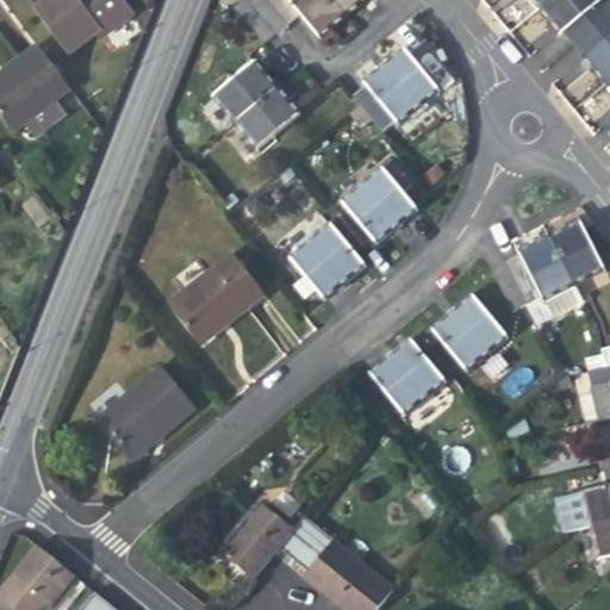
[(70,51),(98,32),(74,0),(43,0),(37,5),(70,51)]
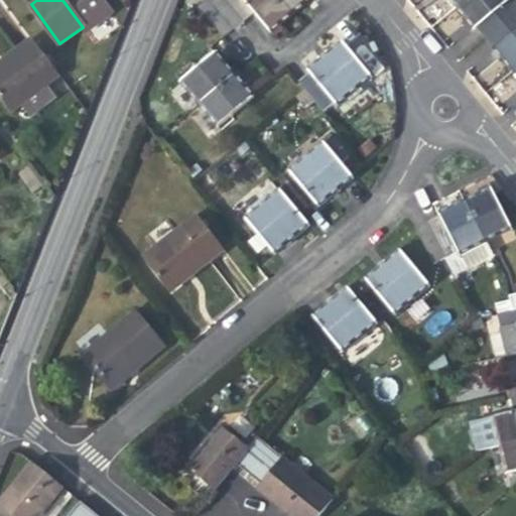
[(62,0),(83,27),(86,31),(111,13),(102,0),(62,0)]
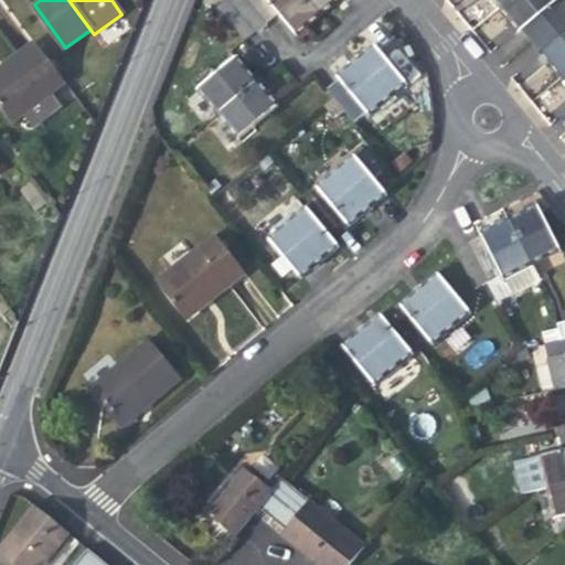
[(246,0),(226,0),(217,8),(245,42),(267,24),(246,0)]
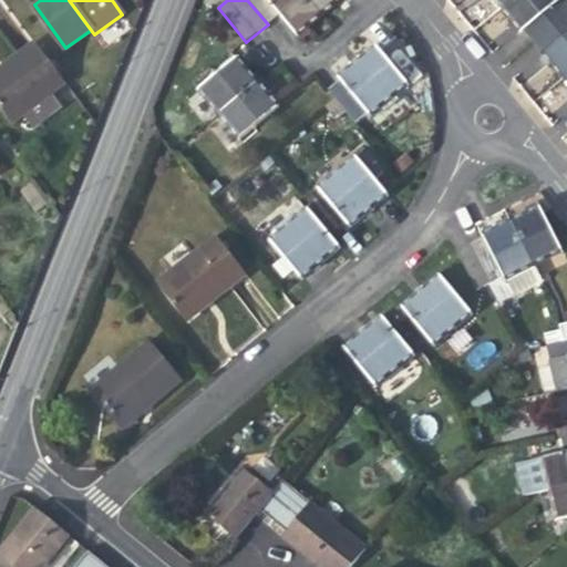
[(247,0),(268,24),(280,13),(268,0),(247,0)]
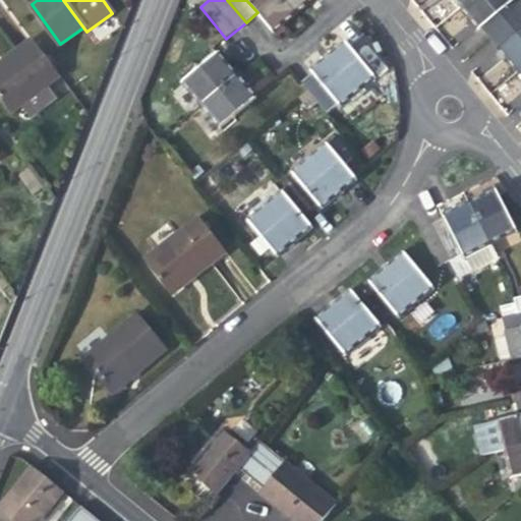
[(246,0),(257,12),(275,34),(288,22),(297,15),(284,0),(246,0)]
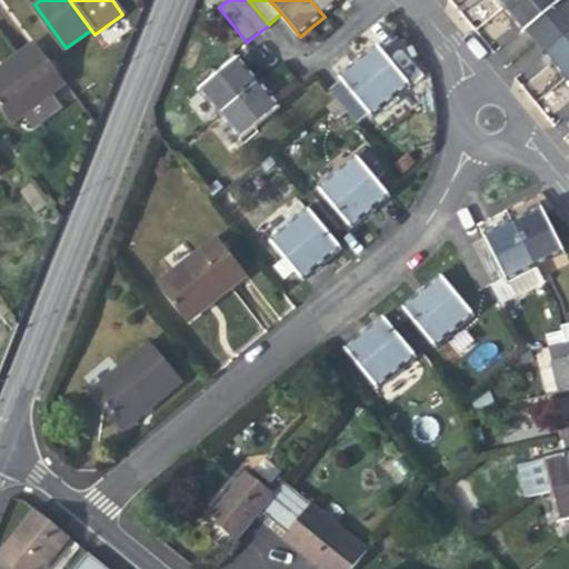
[(343,0),(310,0),(325,17),(339,5),(343,0)]
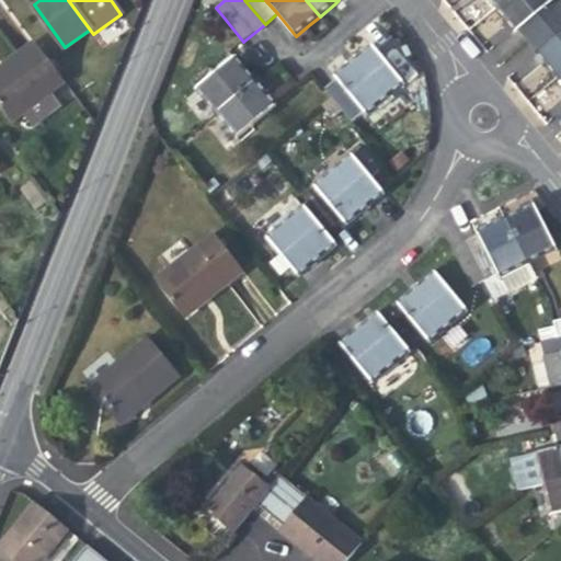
[(517,30),(552,0),(503,0),(494,8),(506,21),(515,32),(517,30)]
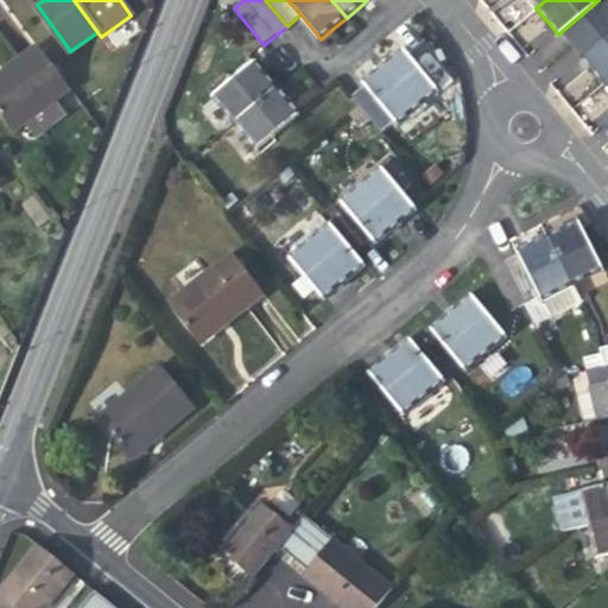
[(607,0),(599,0),(561,32),(571,45),(607,14),(607,0)]
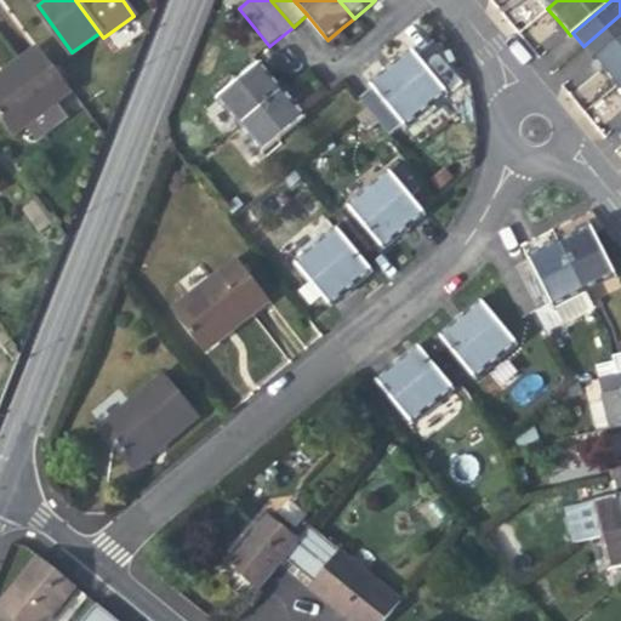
[(620,15),(584,46),(600,67),(615,85),(620,79),(620,15)]
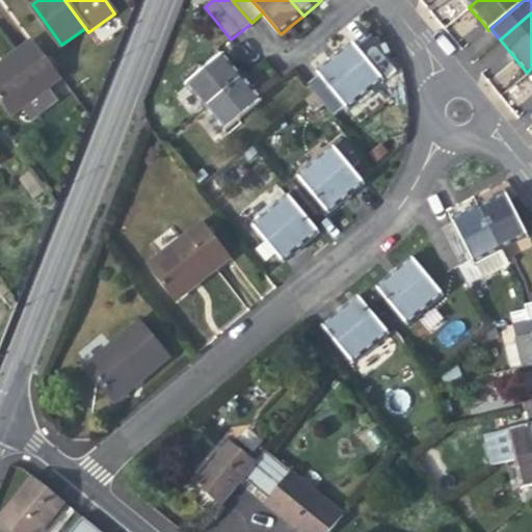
[(60,78),(31,40),(6,58),(0,62),(0,100),(11,114),(60,78)]
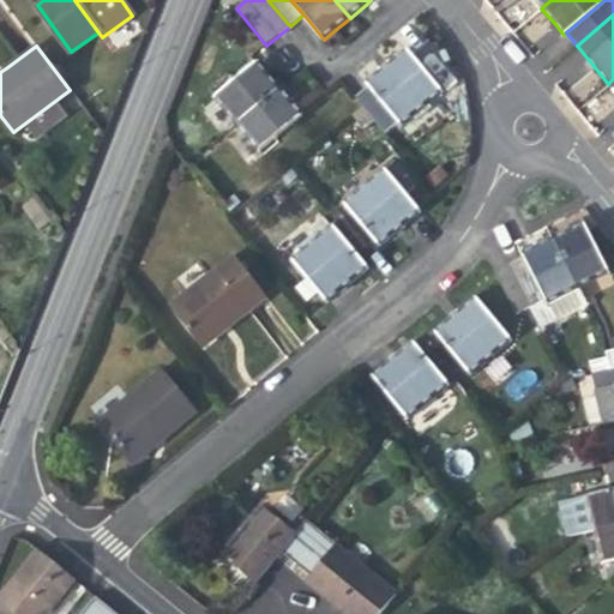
[(371,85),(401,122),(402,125),(441,92),(408,50),(390,64),(368,82),(371,85)]
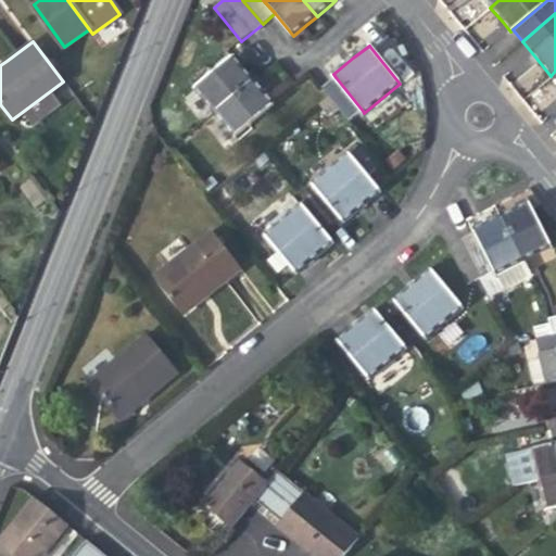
[(194,88),(215,113),(254,80),(245,70),(235,55),(194,88)]
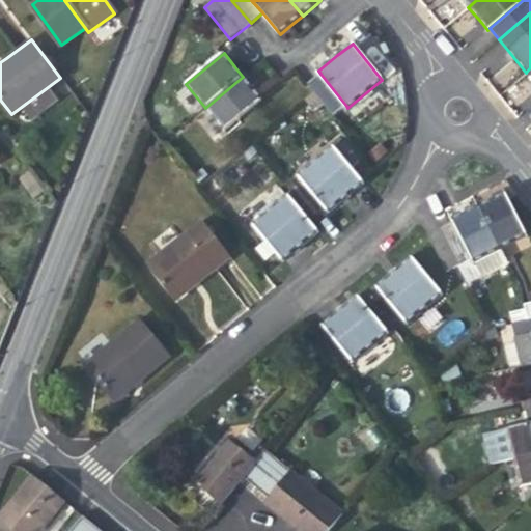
[(334,115),(346,106),(320,74),(308,83),(334,115)]
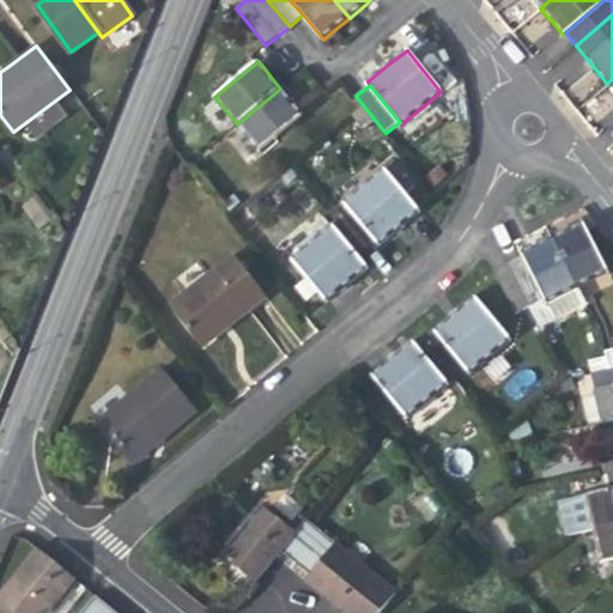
[(292,103),(280,89),(237,125),(259,151),(303,115),(292,103)]
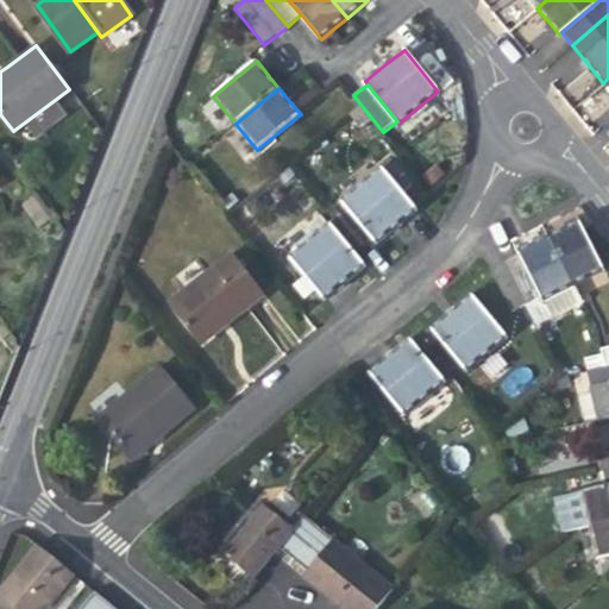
[(416,211),(382,168),(341,201),(377,244),(397,227),(416,211)]
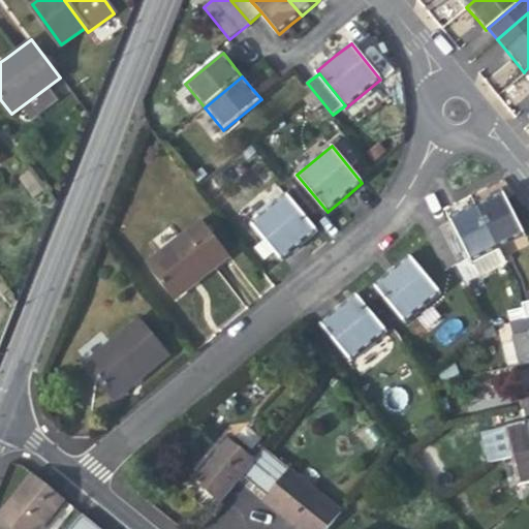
[(450,223),(469,259),(471,263),(525,237),(503,193),(489,200),(465,213),(449,220),(450,223)]
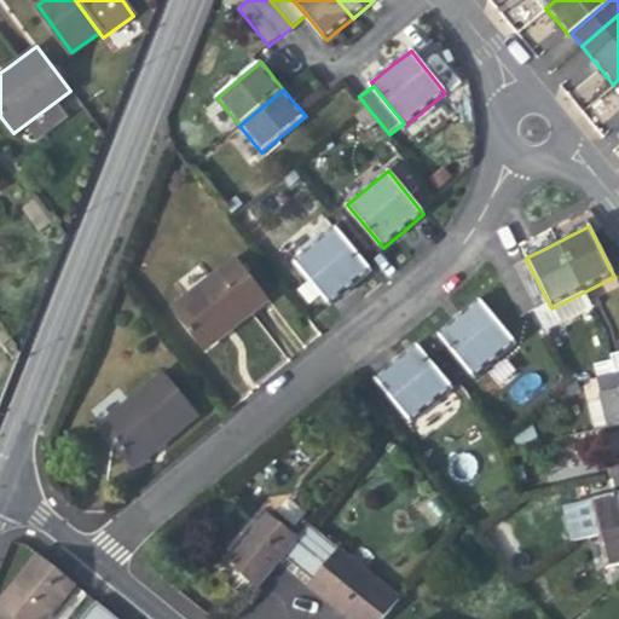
[(370,272),(335,229),(296,261),(331,304),(353,285),(370,272)]
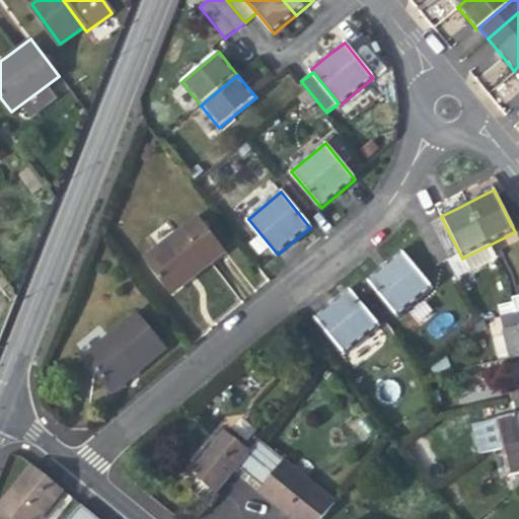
[(224,251),(198,217),(142,260),(169,294),(200,270),(224,251)]
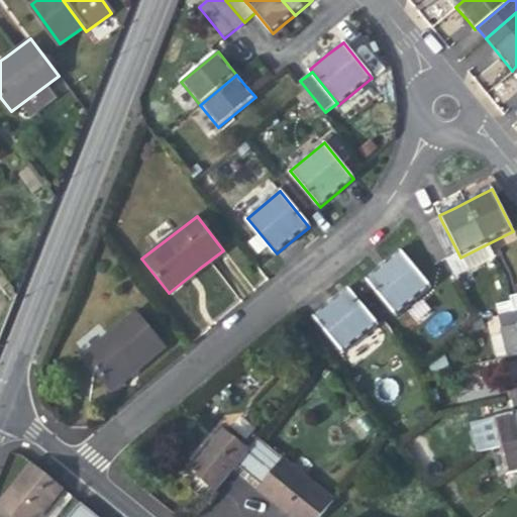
[(435,265),(458,253),(440,218),(418,229),(435,265)]
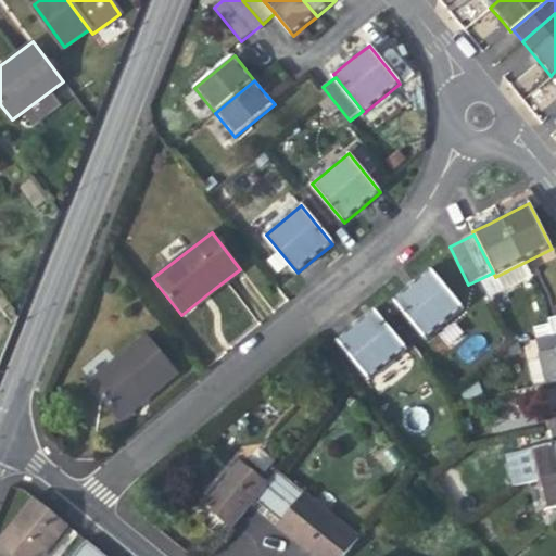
[(395,301),(427,341),(464,312),(432,272),(414,286),(395,301)]
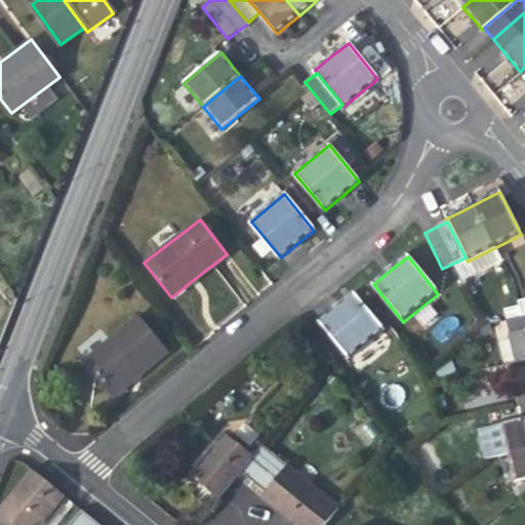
[(320,321),(350,358),(384,331),(354,293),(337,307),(320,321)]
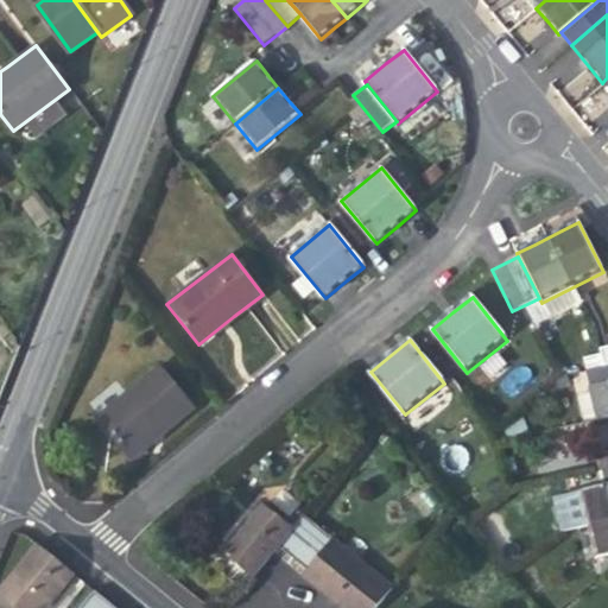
[(607,366),(588,372),(600,420),(607,418),(607,366)]
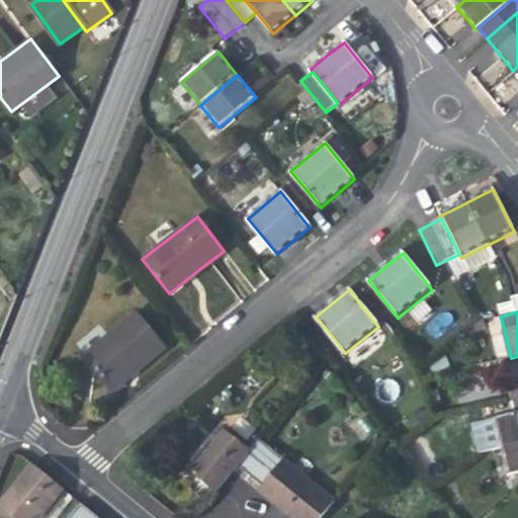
[(163,347),(135,314),(83,357),(110,391),(138,368),(163,347)]
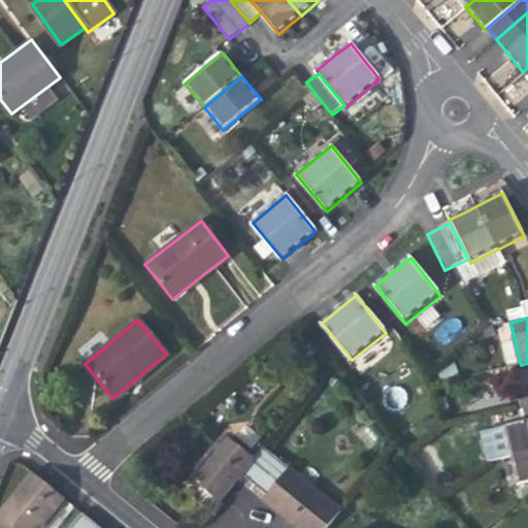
[(527,422),(526,423),(505,428),(512,457),(527,453),(527,422)]
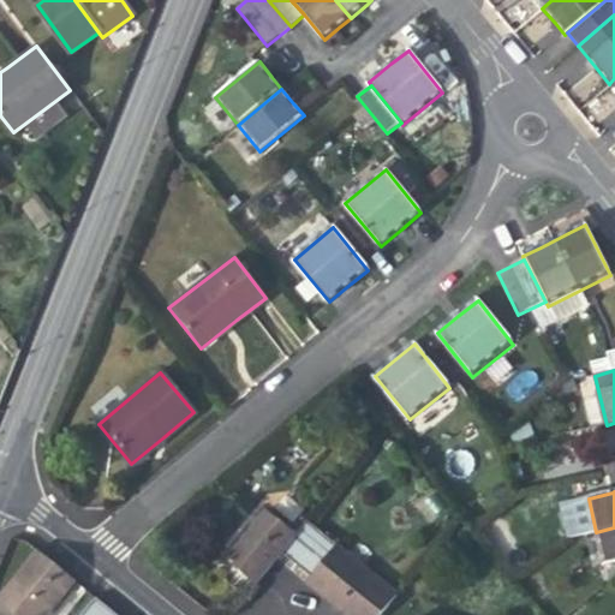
[(280,554),(296,536),(264,511),(224,560),(255,585),(268,569),(280,554)]
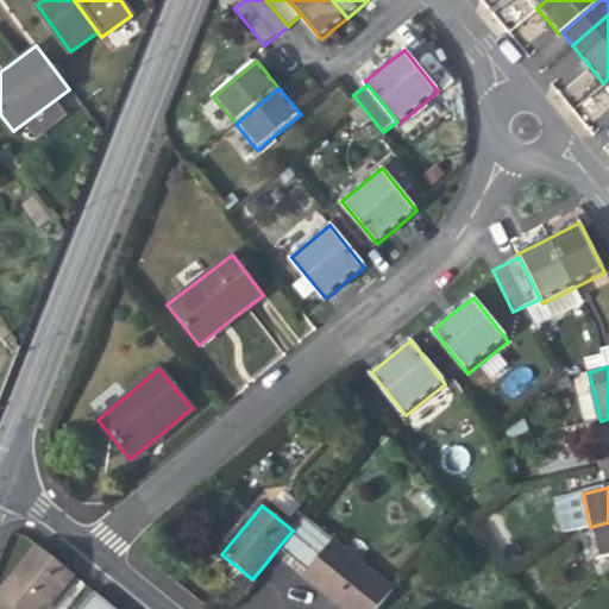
[(302,569),(328,537),(303,516),(293,531),(277,548),(302,569)]
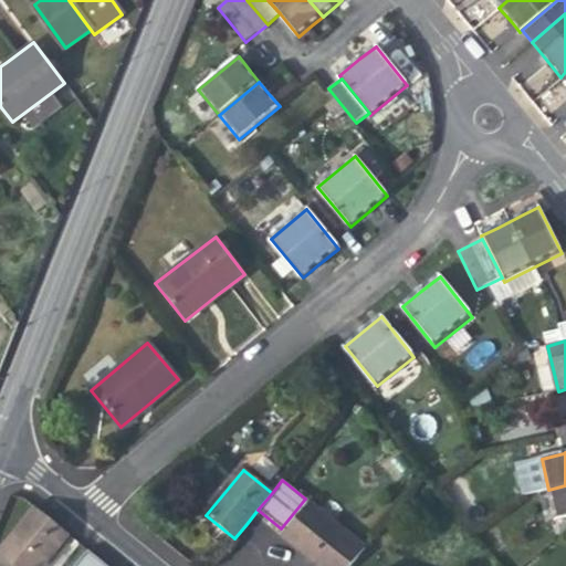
[(563,519),(565,517),(565,485),(548,490),(556,521),(563,519)]
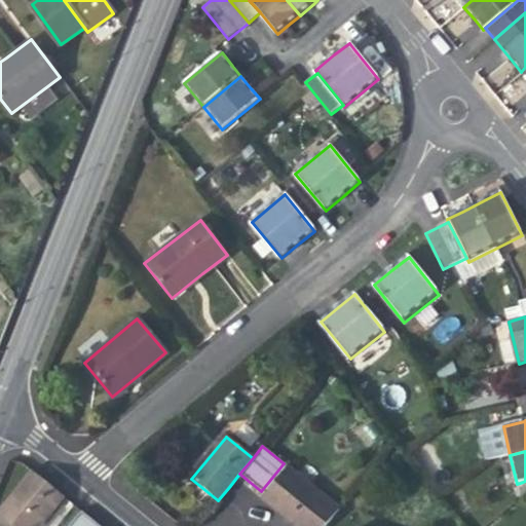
[(284,463),(261,491),(257,496),(287,520),(294,525),(323,525),(338,508),(284,463)]
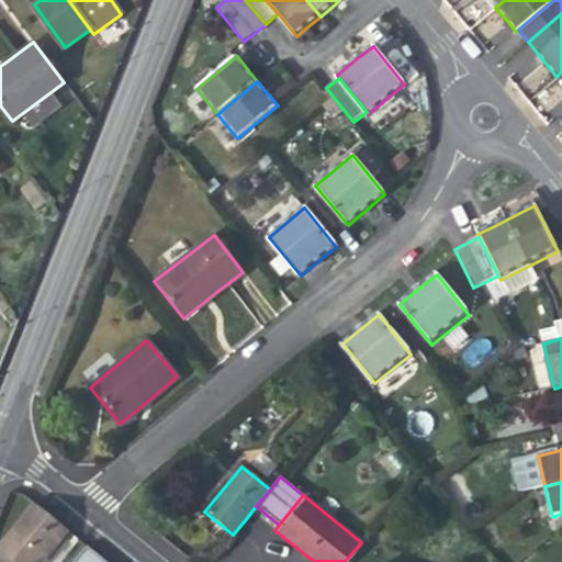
[(0,553),(10,561),(44,561),(68,534),(52,519),(33,504),(0,542),(0,553)]
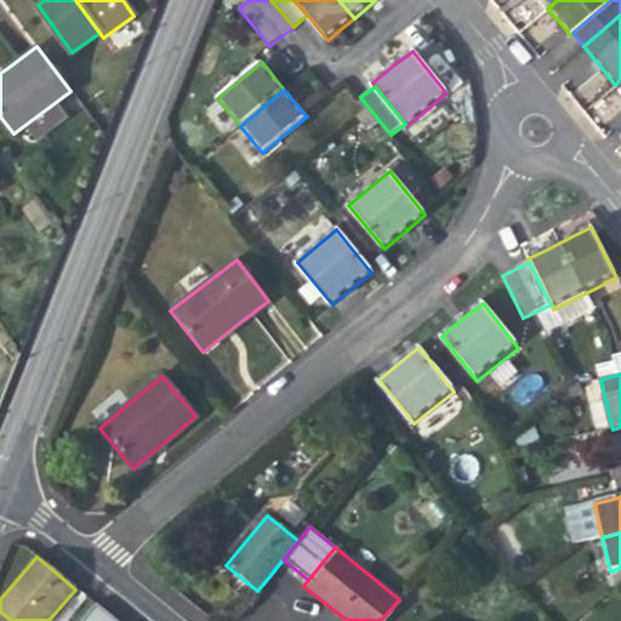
[(95,605),(91,610),(103,620),(107,620),(110,617),(95,605)]
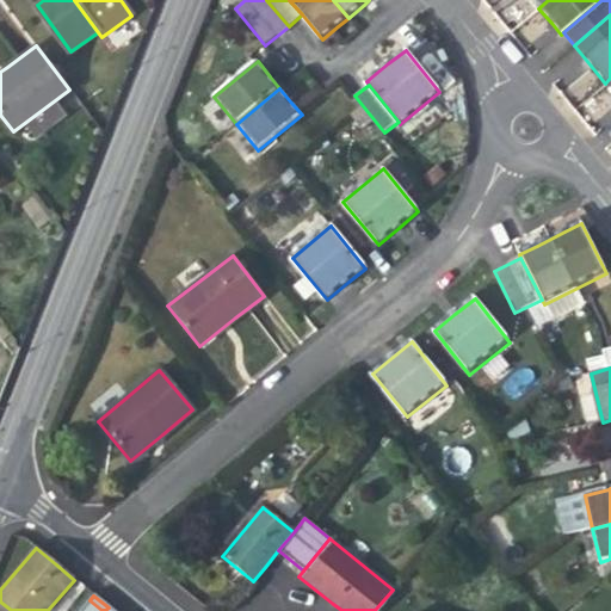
[(102,610),(90,600),(80,610),(102,610)]
